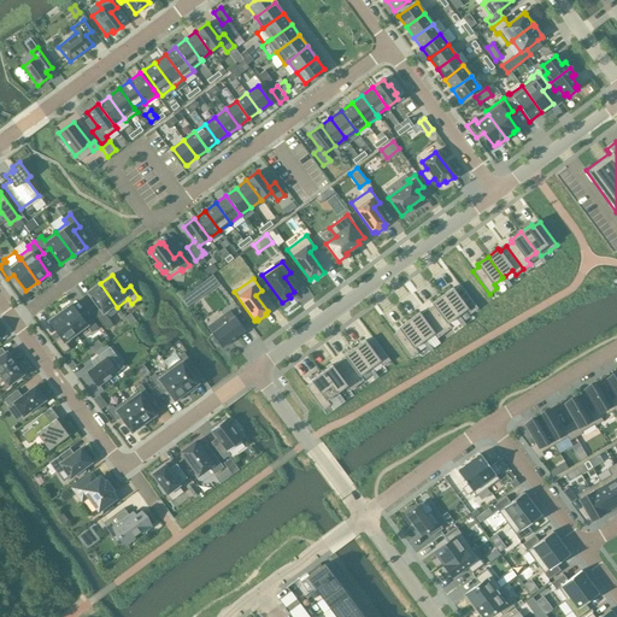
[(206,280),(192,291),(198,299),(213,288),(206,280)]
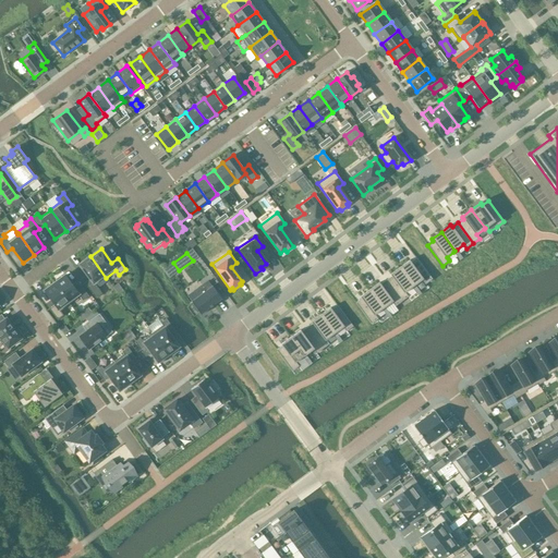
[(84,283),(96,298),(101,293),(96,286),(106,278),(91,256),(80,265),(89,279),(84,283)]
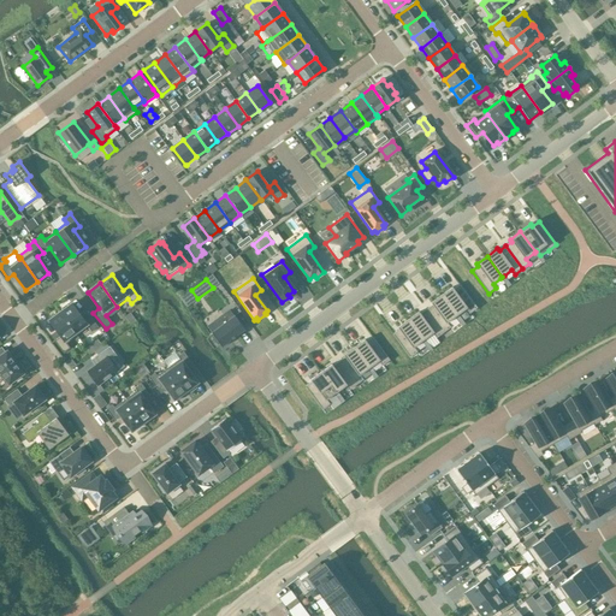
[(452,288),(442,295),(456,315),(458,314),(466,309),(469,314),(477,308),(460,285),(454,290),(452,288)]
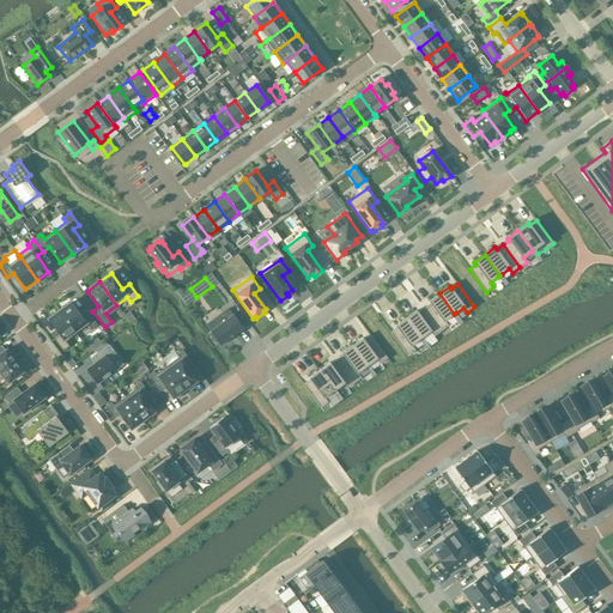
[(430,304),(424,308),(441,332),(448,326),(445,321),(453,315),(454,314),(439,293),(429,302),(430,304)]
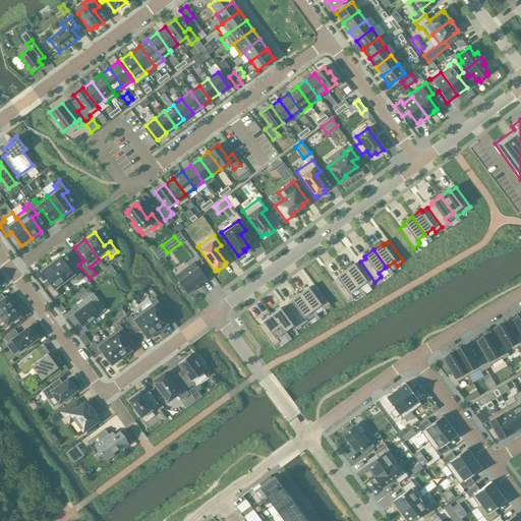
[(73,275),(77,281),(83,277),(75,267),(70,271),(60,256),(59,258),(58,257),(51,264),(52,264),(51,265),(64,282),(73,275)]
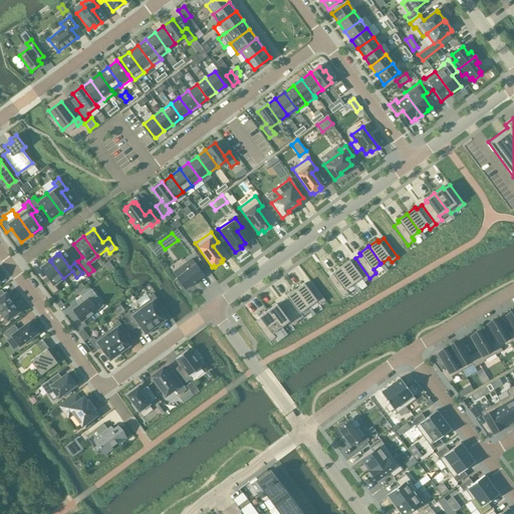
[(349,260),(340,267),(353,284),(354,283),(360,278),(363,282),(369,278),(355,258),(350,262),(349,260)]
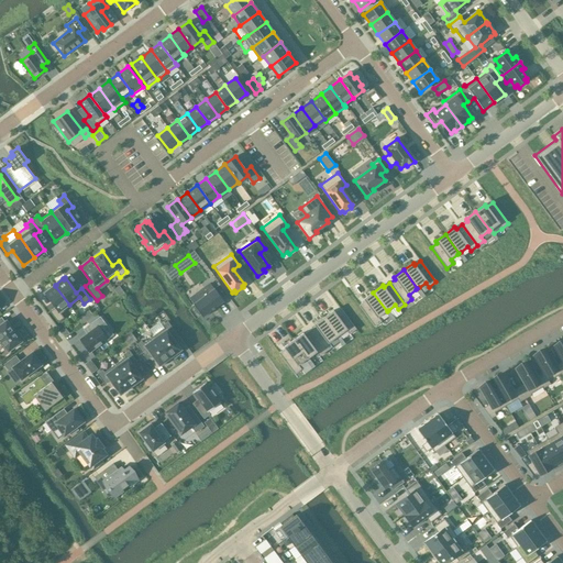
[(199,298),(192,304),(195,307),(194,307),(199,315),(199,313),(202,317),(223,301),(211,285),(205,289),(202,287),(195,293),(199,298)]
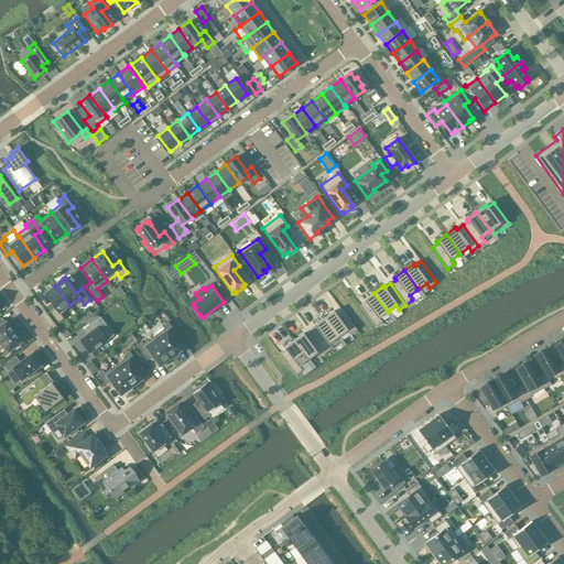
[(58,324),(64,318),(61,314),(72,307),(69,305),(55,286),(54,286),(46,292),(46,293),(44,294),(55,308),(50,312),(58,324)]
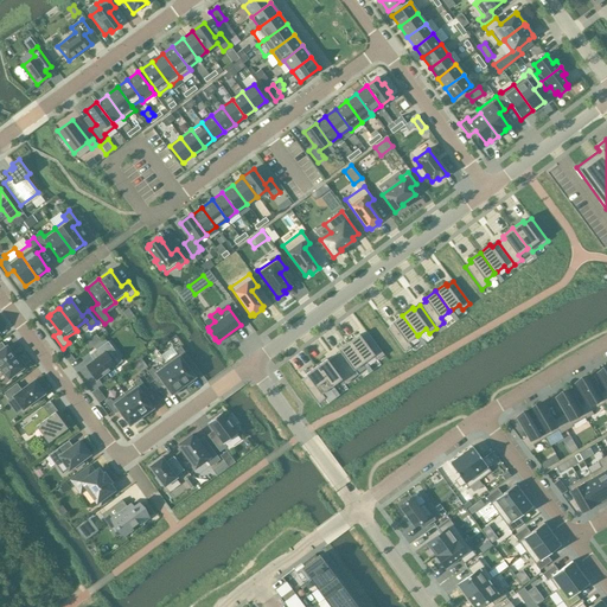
[(394,325),(387,330),(403,352),(411,346),(408,343),(415,337),(417,336),(402,315),(391,323),(394,325)]
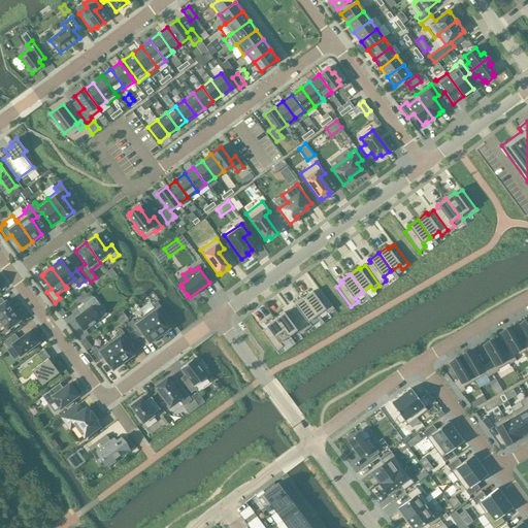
[(312,291),(303,298),(317,316),(318,315),(325,309),(328,314),(334,308),(319,289),(314,293),(312,291)]
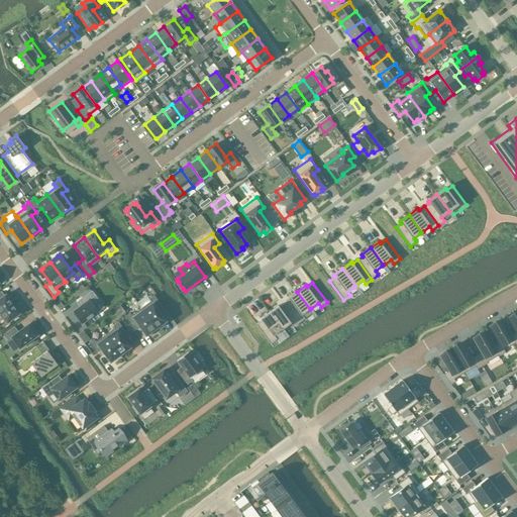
[(83,305),(74,312),(82,323),(98,311),(90,300),(96,296),(92,291),(80,300),(83,305)]
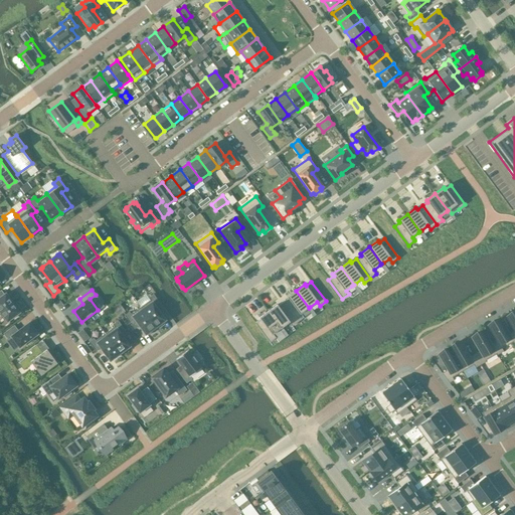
[(0,311),(8,322),(20,313),(6,294),(4,295),(1,291),(0,291),(0,311)]
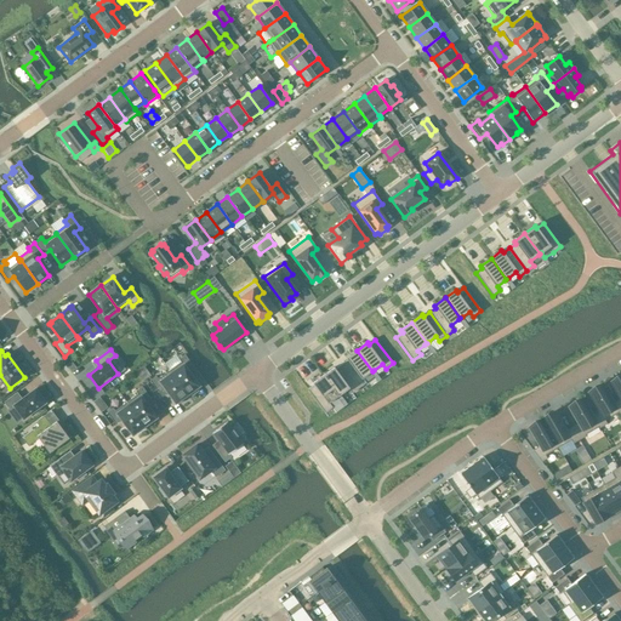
[(348,360),(342,365),(359,388),(366,382),(363,379),(371,372),(372,371),(357,351),(346,359),(348,360)]
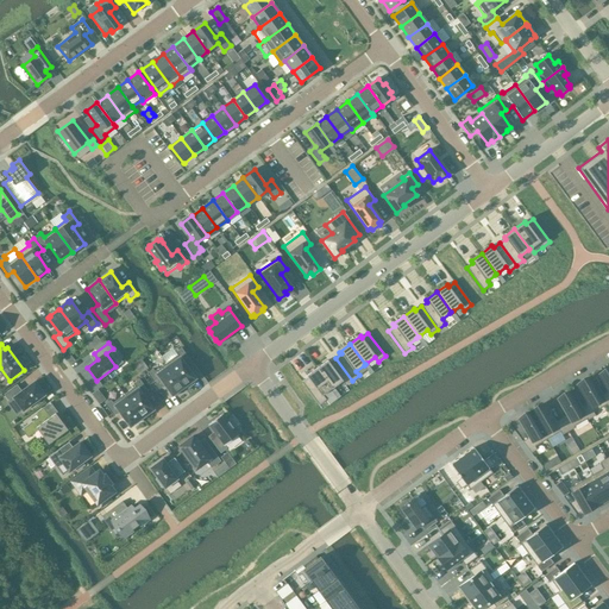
[(184,364),(190,359),(182,347),(176,352),(177,355),(167,363),(183,387),(186,385),(187,388),(195,382),(193,380),(195,378),(188,369),(184,364)]
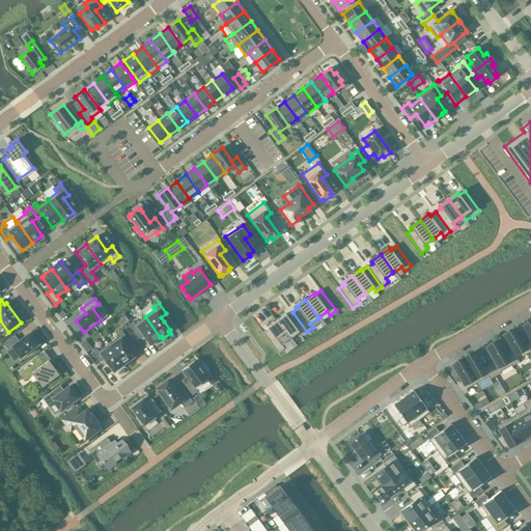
[(61,309),(57,312),(61,318),(65,315),(61,309)]
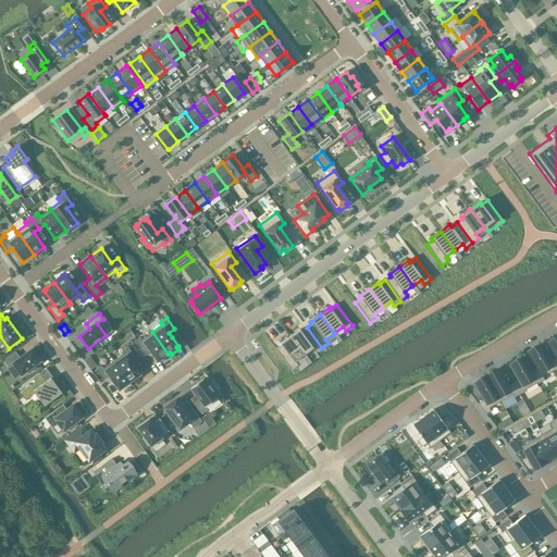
[(128,327),(122,332),(130,342),(136,337),(128,327)]
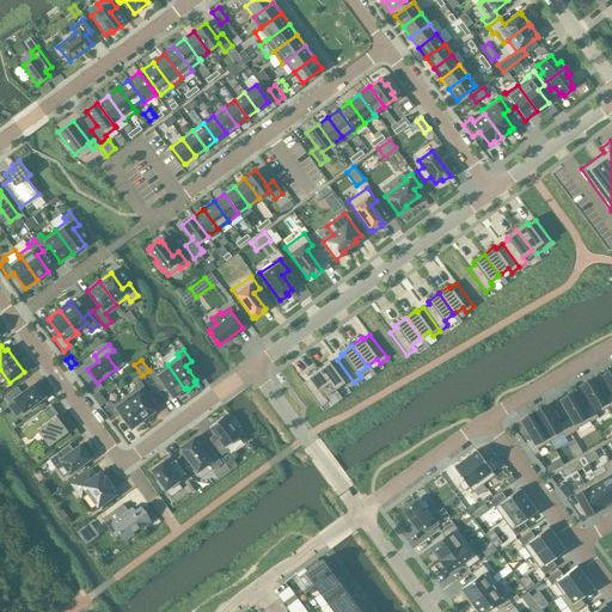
[(329,362),(319,369),(334,390),(335,389),(343,384),(347,387),(354,383),(337,360),(331,365),(329,362)]
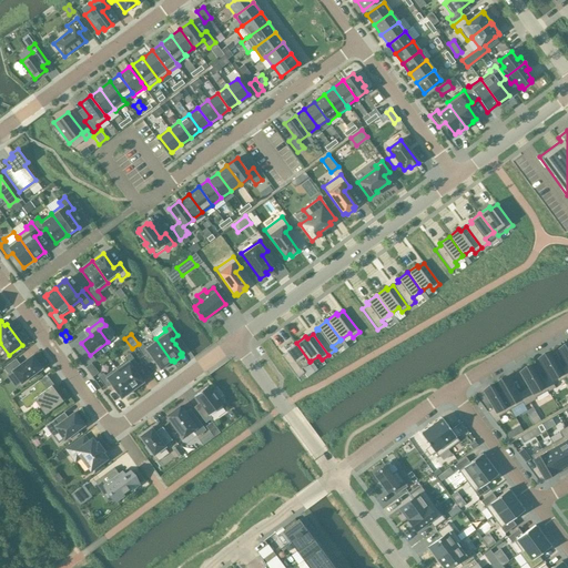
[(138,348),(145,358),(151,355),(154,359),(161,368),(162,367),(164,369),(171,364),(170,362),(171,361),(155,338),(144,347),(142,344),(138,348)]
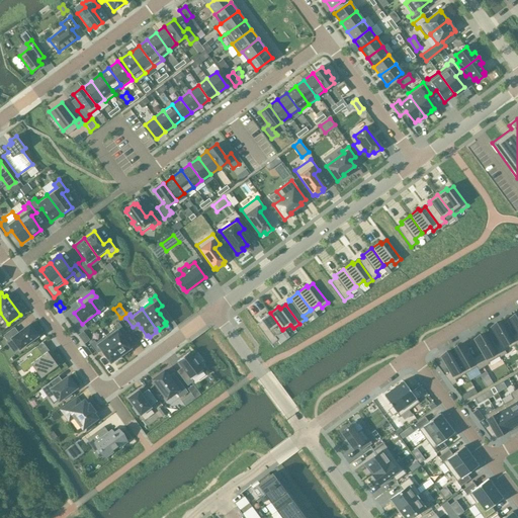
[(262,321),(257,325),(271,345),(277,340),(274,336),(281,331),(282,330),(270,313),(261,320),(262,321)]
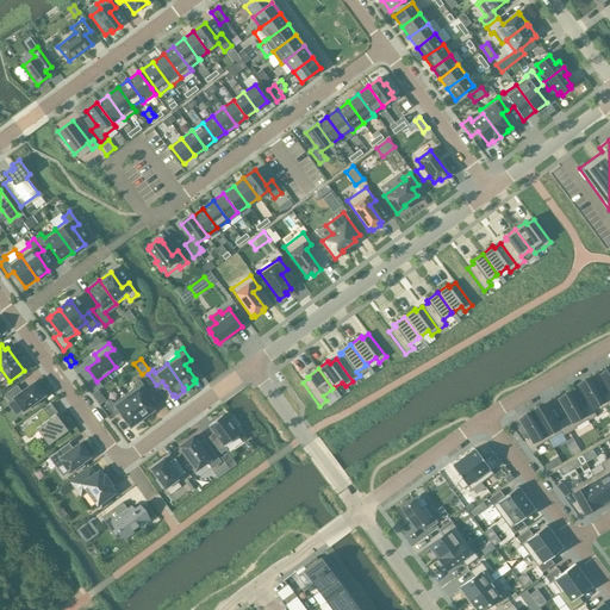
[(591,378),(578,386),(589,404),(582,409),(587,419),(589,421),(596,416),(595,414),(608,405),(602,397),(591,378)]
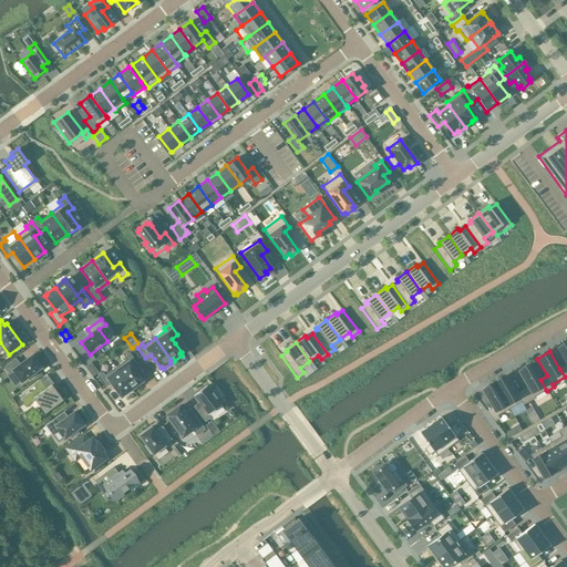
[(125,360),(115,368),(132,390),(143,381),(132,368),(137,363),(130,353),(124,358),(125,360)]
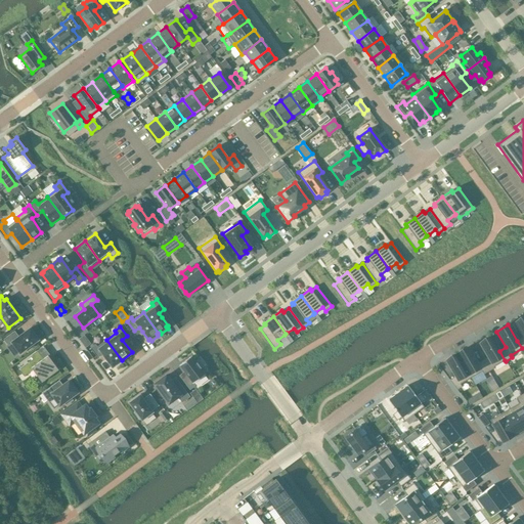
[(14,332),(4,339),(8,345),(11,342),(12,343),(19,353),(19,354),(20,353),(26,349),(28,351),(34,346),(32,344),(38,340),(38,341),(39,340),(38,339),(31,329),(30,329),(29,329),(18,337),(14,332)]
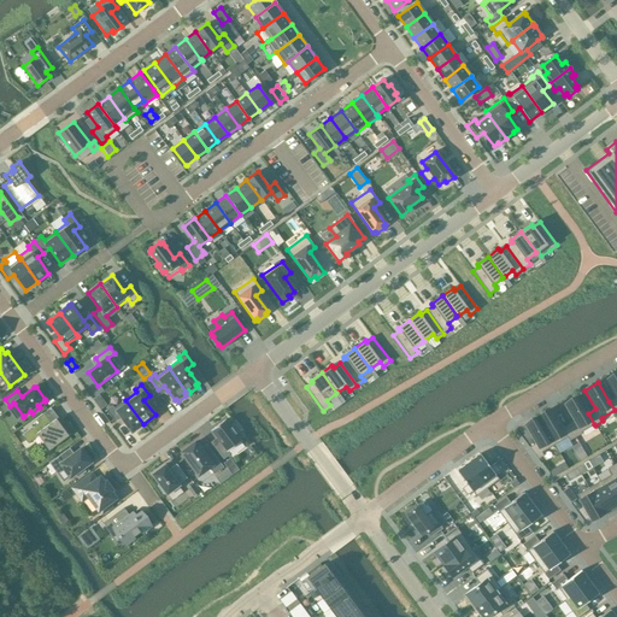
[(101,407),(106,404),(100,394),(95,398),(101,407)]
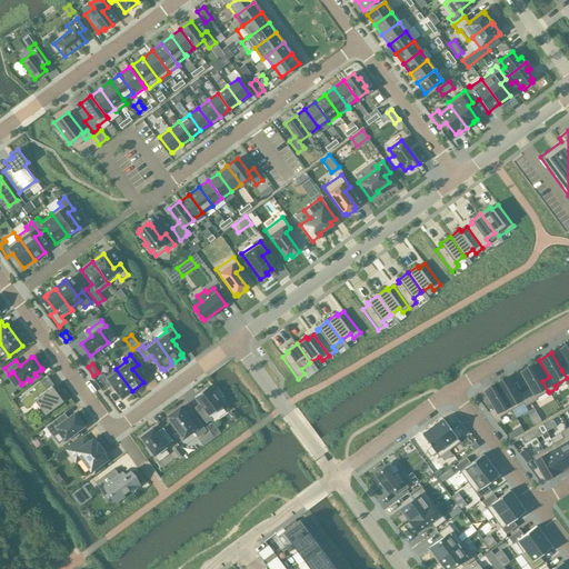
[(533,366),(521,372),(530,388),(525,391),(531,402),(537,400),(537,398),(548,391),(542,381),(533,366)]
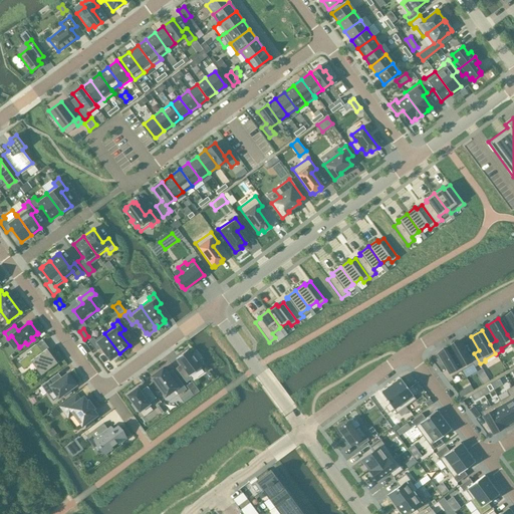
[(93,337),(88,341),(95,351),(100,347),(109,360),(119,353),(104,333),(95,340),(93,337)]
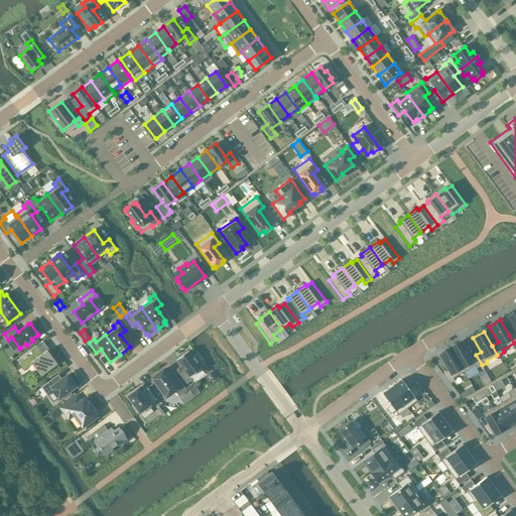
[(462,343),(450,349),(464,372),(475,366),(476,369),(482,365),(476,355),(471,358),(462,343)]
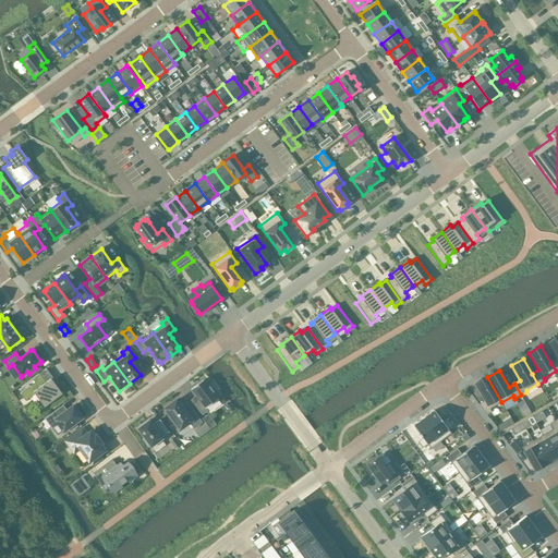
[(35,383),(20,393),(25,401),(35,395),(37,392),(47,405),(47,407),(64,393),(63,391),(61,392),(50,378),(46,381),(40,373),(32,379),(35,383)]
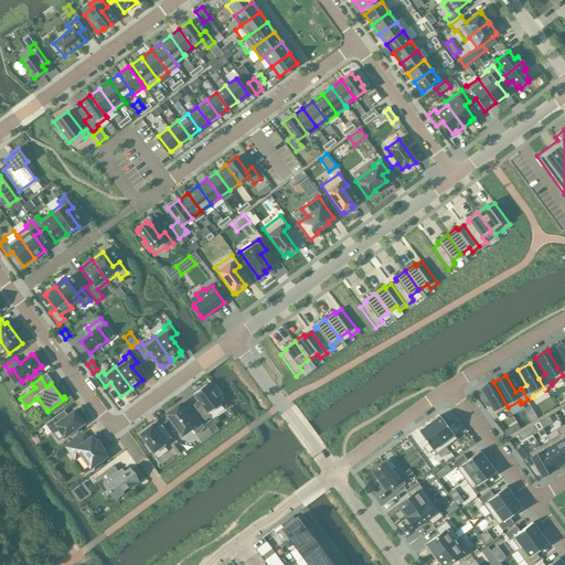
[(493,382),(481,388),(492,408),(487,413),(491,418),(492,420),(498,417),(497,414),(508,407),(493,382)]
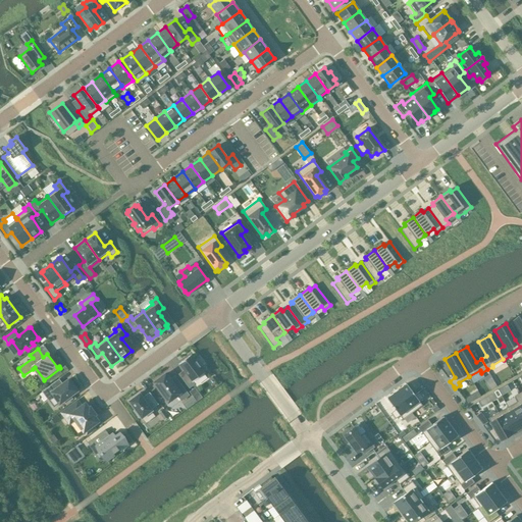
[(191,355),(178,364),(187,375),(181,378),(189,388),(194,384),(193,382),(205,373),(201,367),(202,366),(197,359),(196,361),(191,355)]
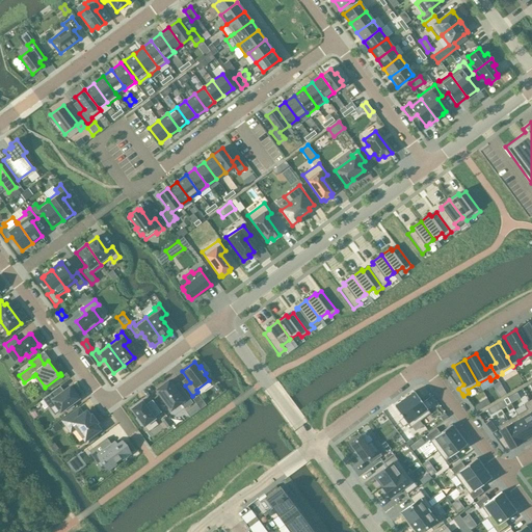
[(168,381),(156,390),(171,410),(180,403),(185,409),(193,403),(178,383),(174,387),(168,381)]
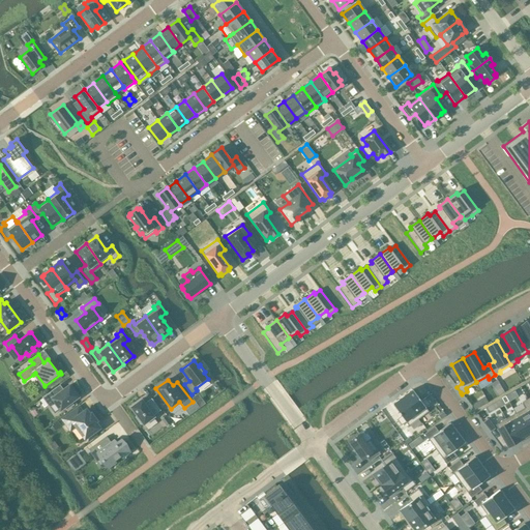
[(57,386),(42,398),(49,406),(55,414),(60,410),(65,407),(68,410),(75,405),(71,402),(78,396),(69,385),(61,391),(57,386)]
